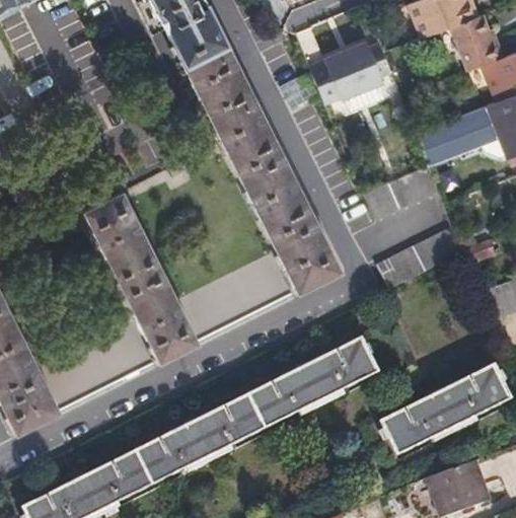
[(0,394),(17,431),(338,269),(204,0),(0,0),(0,8),(16,0),(149,0),(283,269),(186,316),(123,190),(84,209),(148,336),(47,385),(0,291),(0,394)]
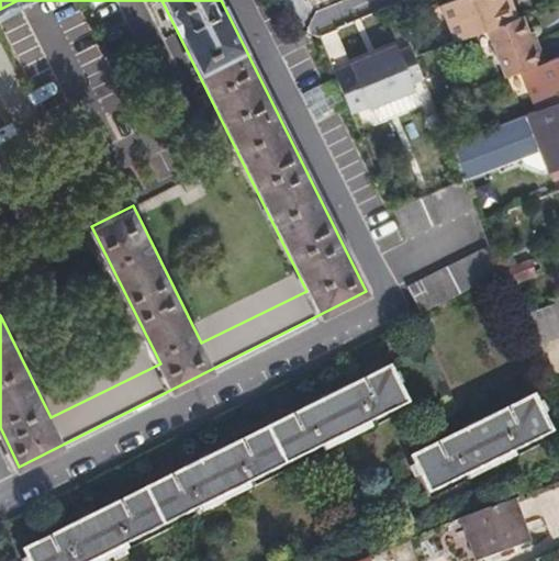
[(454,0),(442,4),(456,41),(487,30),(514,20),(506,0),(454,0)]
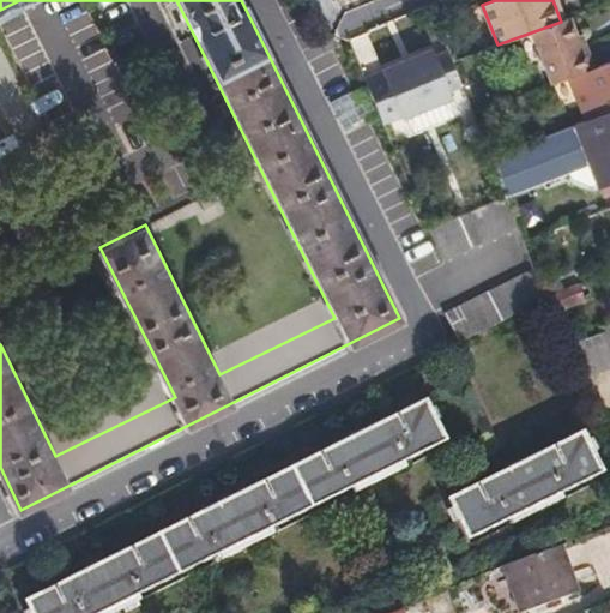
[(553,0),(561,22),(569,19),(561,0),(553,0)]
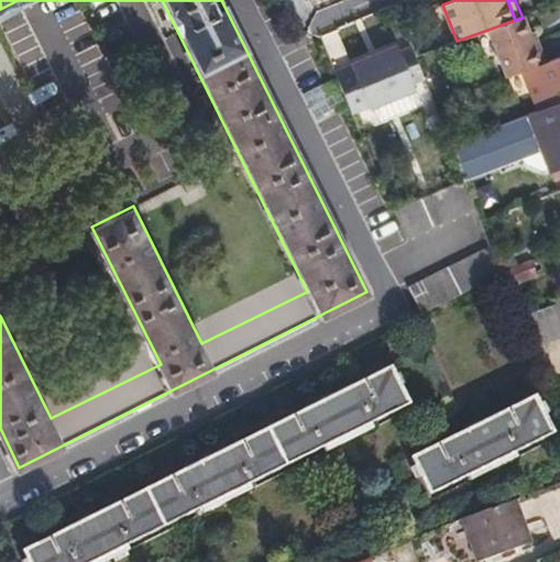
[(534,46),(523,18),(515,20),(487,30),(506,77),(525,70),(541,65),(536,45),(534,46)]
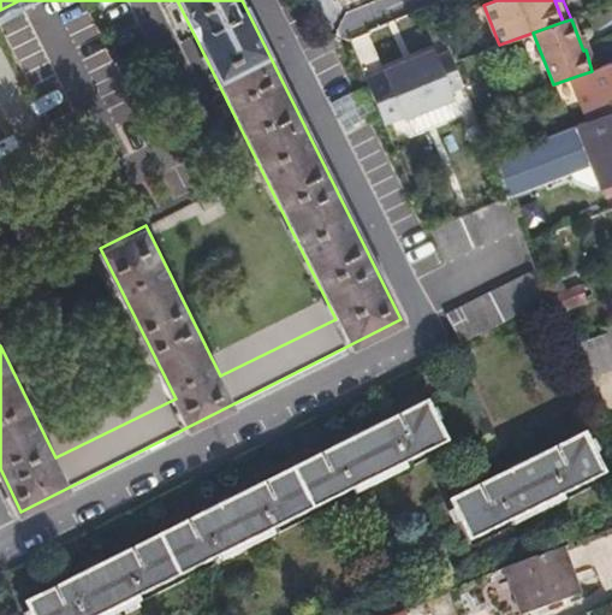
[(592,48),(586,49),(592,71),(600,69),(592,48)]
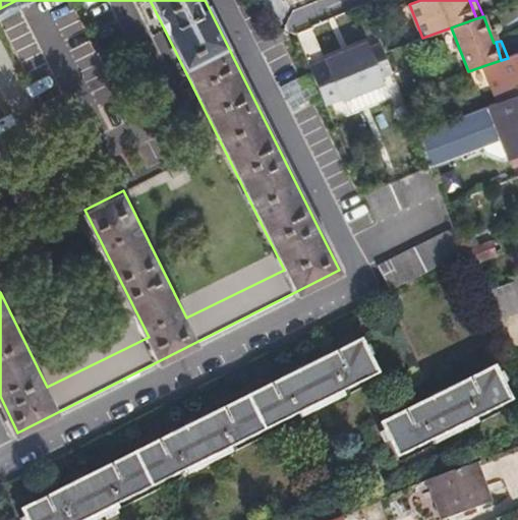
[(385,51),(384,48),(373,52),(370,46),(328,62),(330,64),(311,70),(315,78),(323,95),(329,109),(344,102),(346,106),(389,89),(385,81),(395,77),(385,51)]
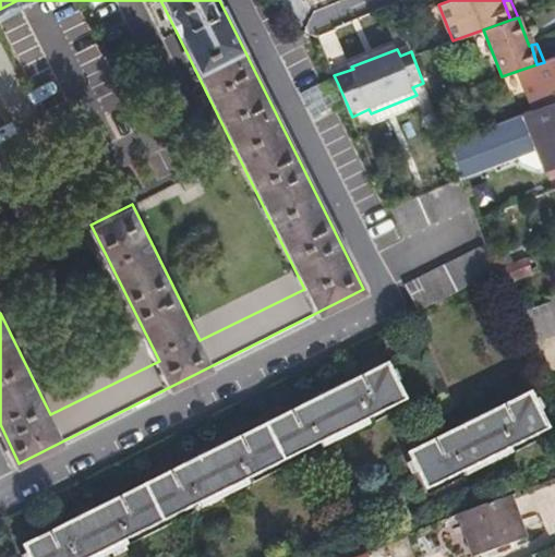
[(533,108),(554,100),(554,58),(544,62),(537,64),(520,70),(533,108)]
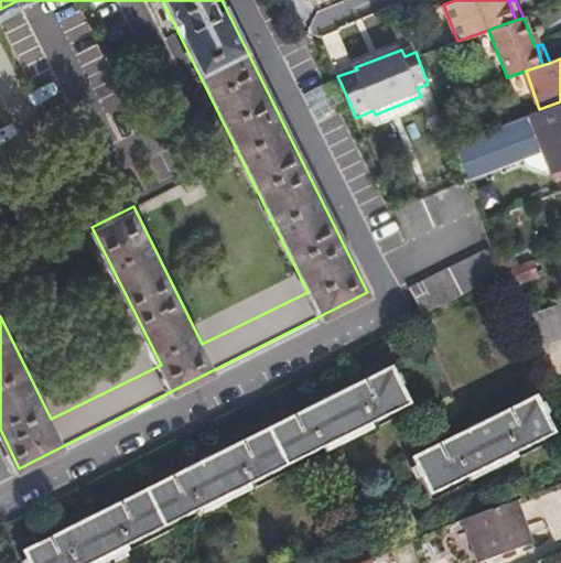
[(349,103),(342,85),(325,93),(333,110),(349,103)]
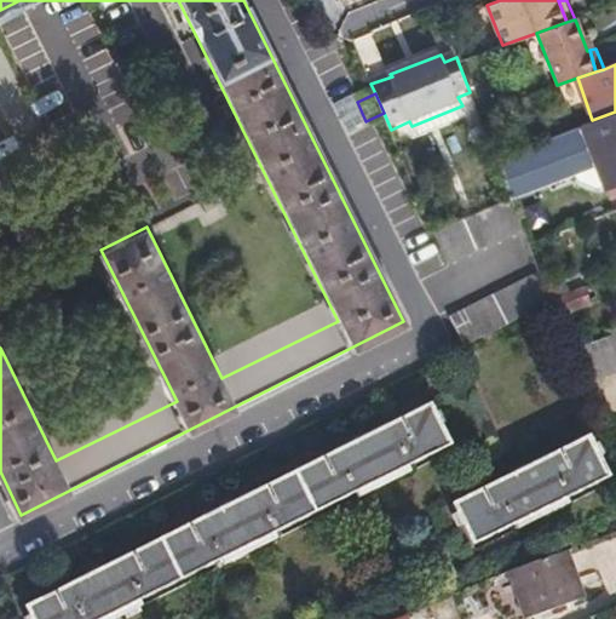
[(479,102),(482,110),(499,104),(496,96),(479,102)]
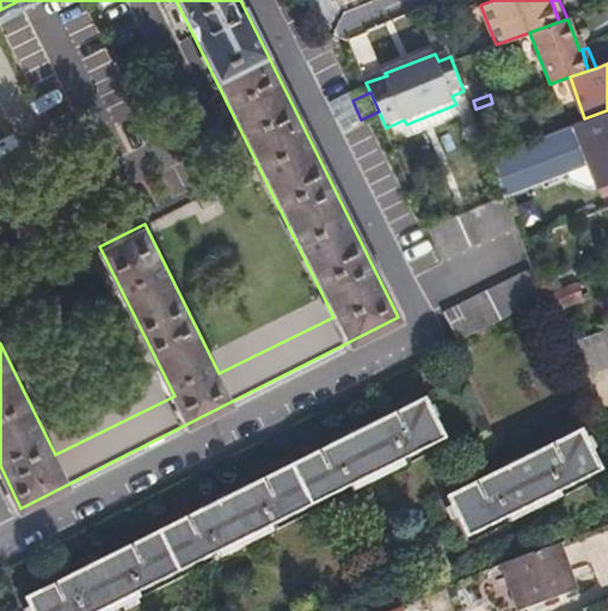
[(536,99),(476,121),(489,152),(547,132),(536,99)]
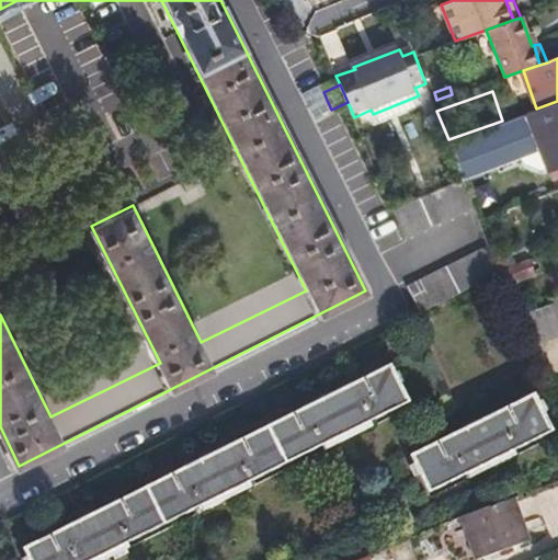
[(419,95),(373,114),(379,130),(424,111),(419,95)]
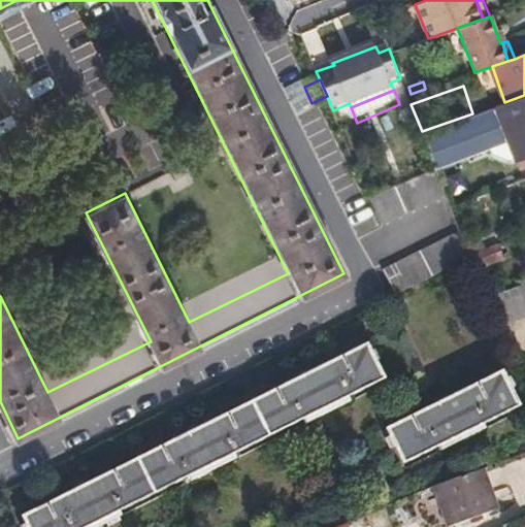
[(524,95),(504,102),(472,113),(422,131),(436,167),(448,163),(507,141),(515,159),(524,155),(524,95)]
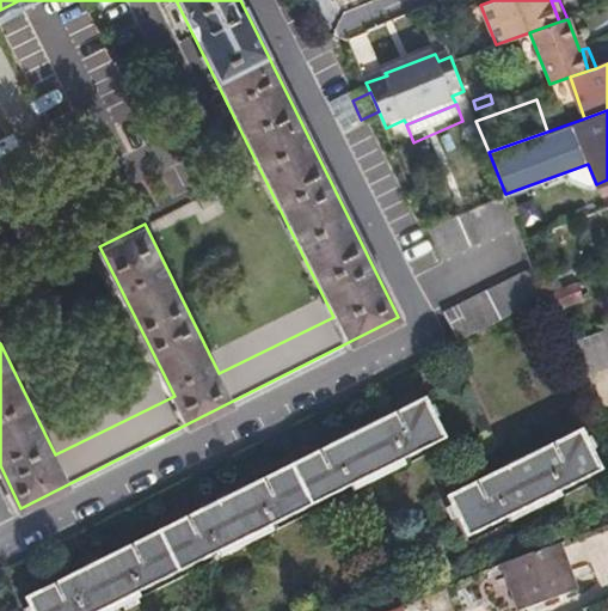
[(517,225),(524,243),(536,238),(519,189),(505,194),(517,225)]
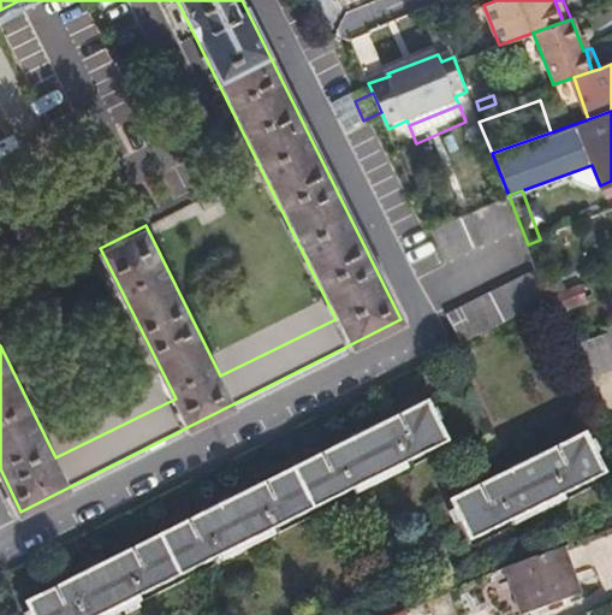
[(447,258),(521,226),(509,195),(432,228),(447,258)]
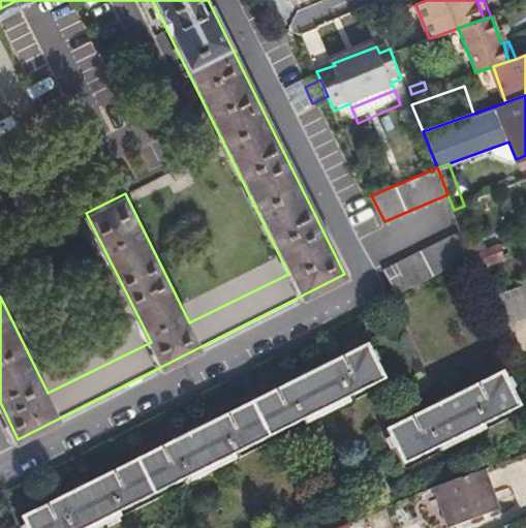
[(473,258),(472,255),(463,233),(399,266),(409,290),(473,258)]
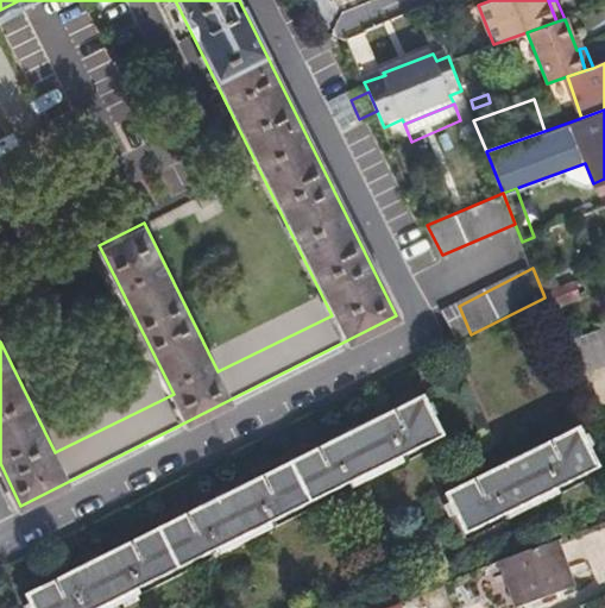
[(583,299),(577,282),(543,294),(544,298),(550,312),(583,299)]
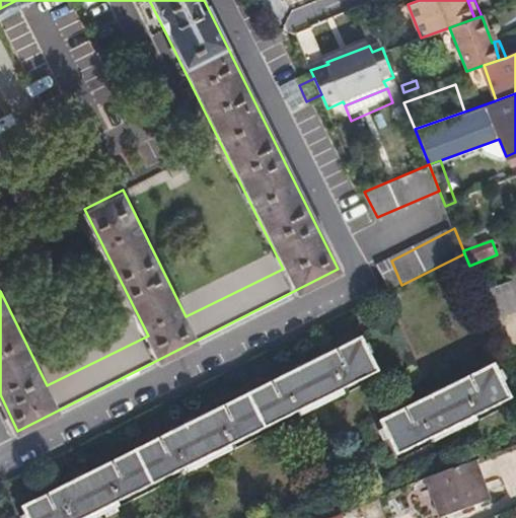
[(388,292),(401,285),(391,261),(376,268),(388,292)]
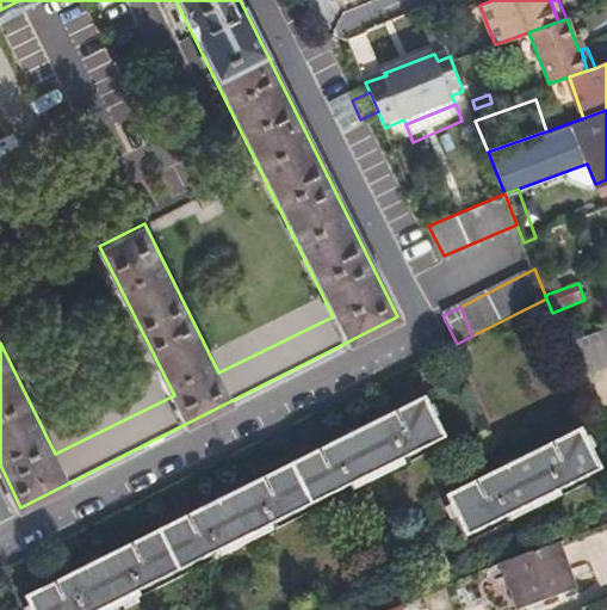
[(606,328),(575,340),(589,374),(606,367),(606,328)]
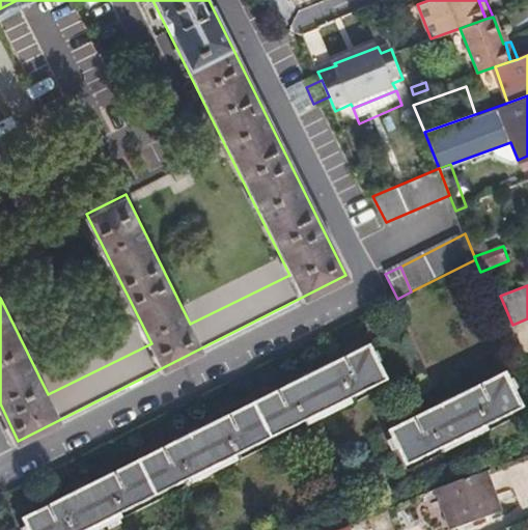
[(27,529),(87,529),(387,380),(363,330),(14,503),(27,529)]
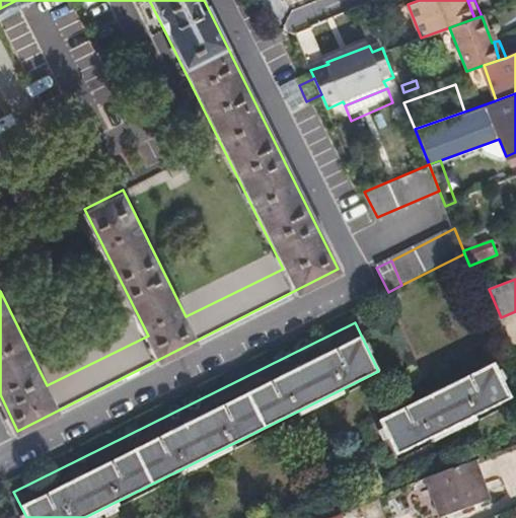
[(394,453),(509,397),(493,366),(380,422),(394,453)]
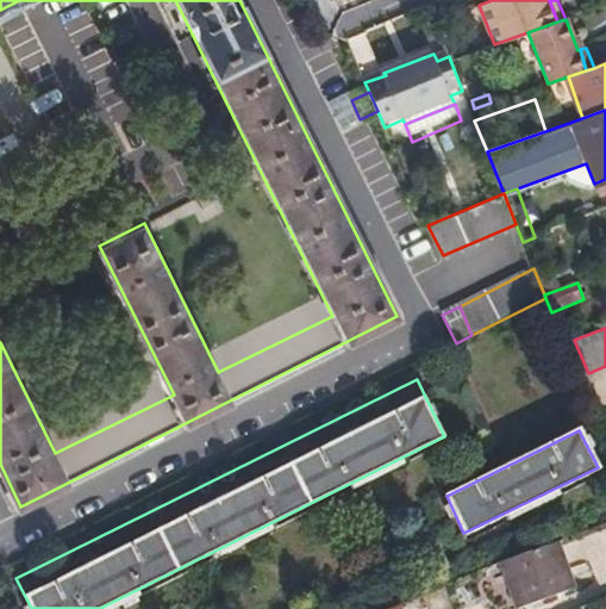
[(561,541),(505,561),(520,604),(575,585),(561,541)]
